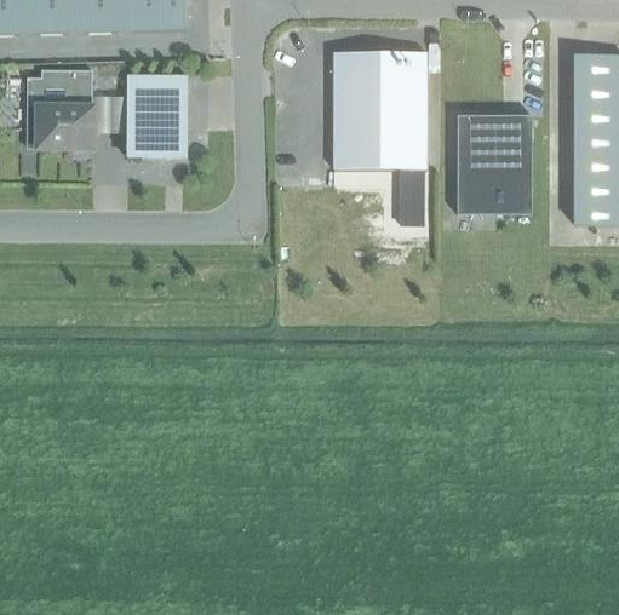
[(0,0),(0,33),(187,29),(184,0),(0,0)]
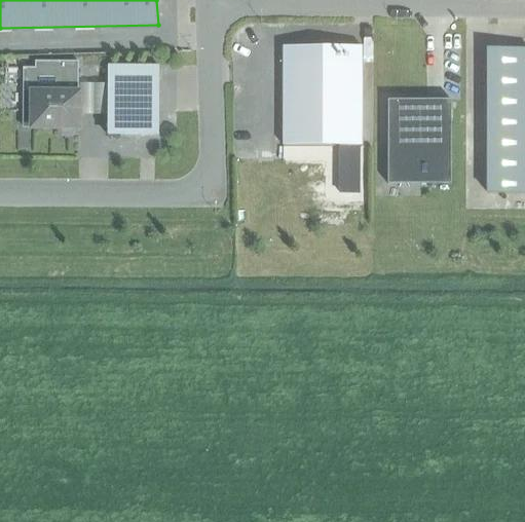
[(524,41),(489,42),(489,186),(524,185),(524,41)]
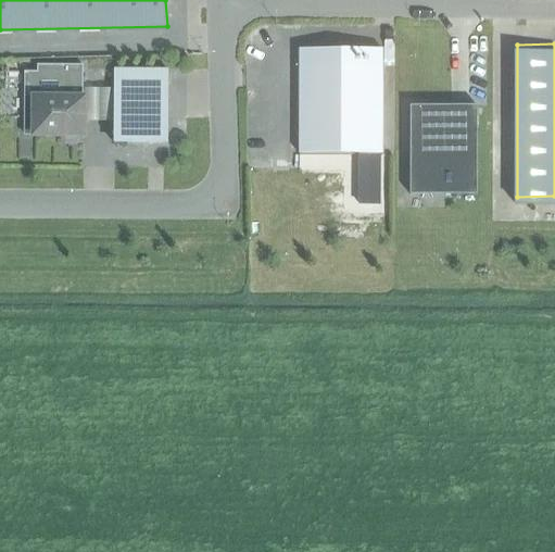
[(382,46),(299,46),(299,151),(382,151),(382,46)]
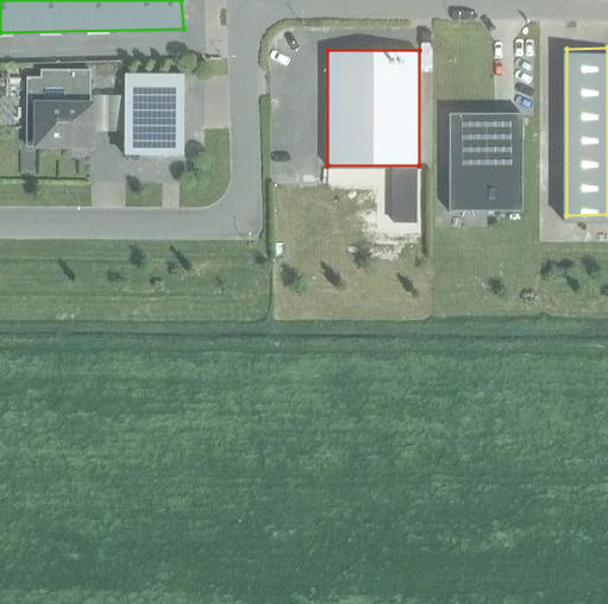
[(92,144),(92,104),(92,68),(42,67),(42,74),(29,74),(27,121),(27,144),(92,144)]
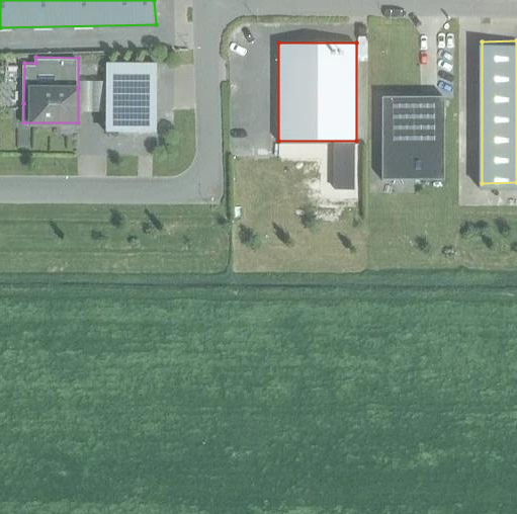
[(156,131),(156,86),(156,62),(106,62),(106,86),(106,131),(156,131)]
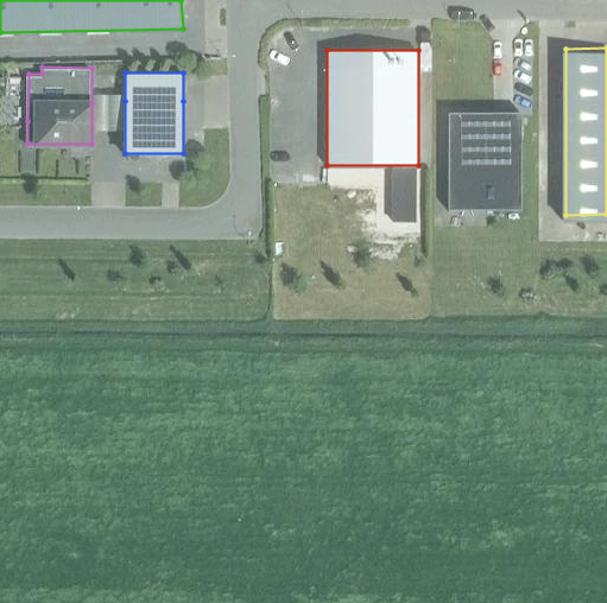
[(448,209),(522,209),(522,112),(448,112),(448,209)]
